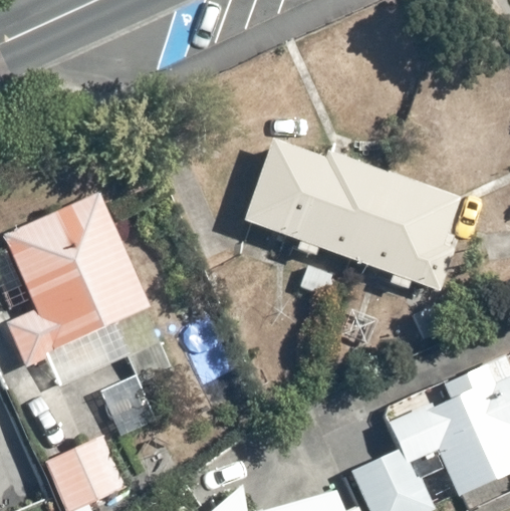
[(321,157),(272,140),(244,221),(439,288),(452,251),(444,248),(461,198),(323,152),(321,157)]
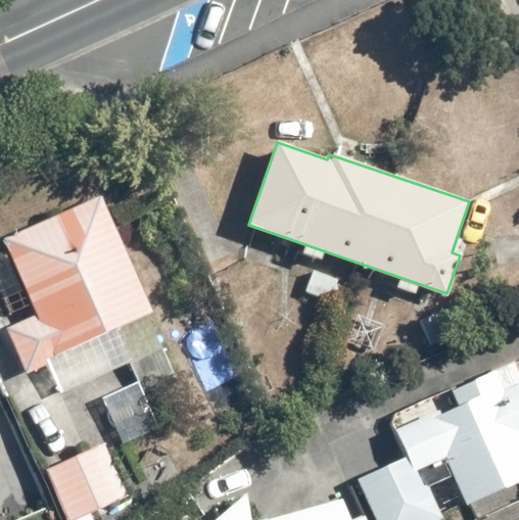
[(153,312),(101,194),(0,238),(0,240),(33,315),(6,327),(27,373),(49,364),(47,359),(153,312)]
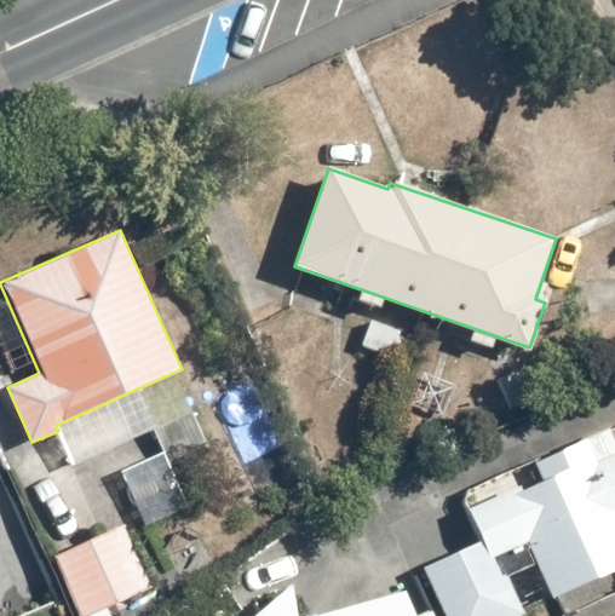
[(486,543),(426,569),(446,615),(524,615),(528,615),(511,576),(538,564),(553,600),(614,574),(614,433),(611,427),(534,461),(544,482),(472,512),(486,543)]
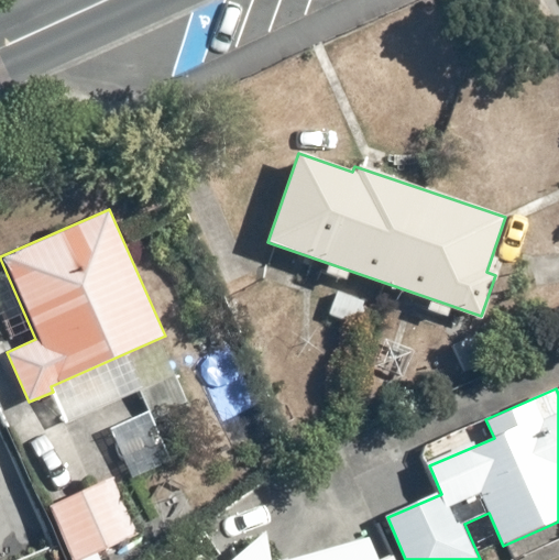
[(81,559),(143,533),(117,475),(52,505),(76,559),(81,559)]
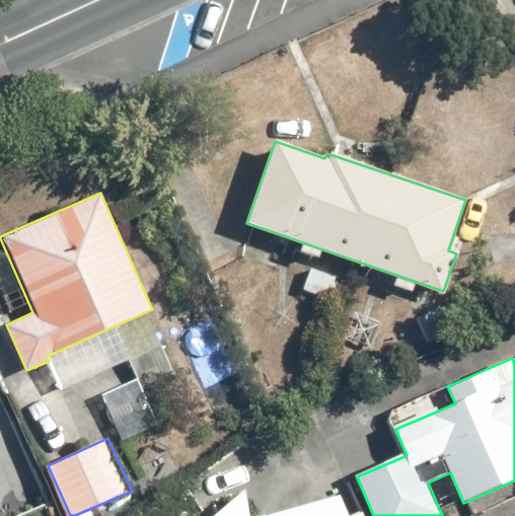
[(348,515),(339,496),(263,515),(248,515),(244,490),(214,515),(348,515)]
